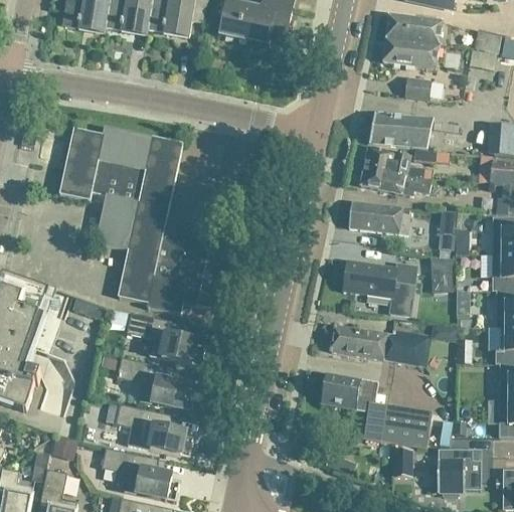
[(106,27),(110,0),(66,0),(62,25),(93,30),(94,25),(106,27)]
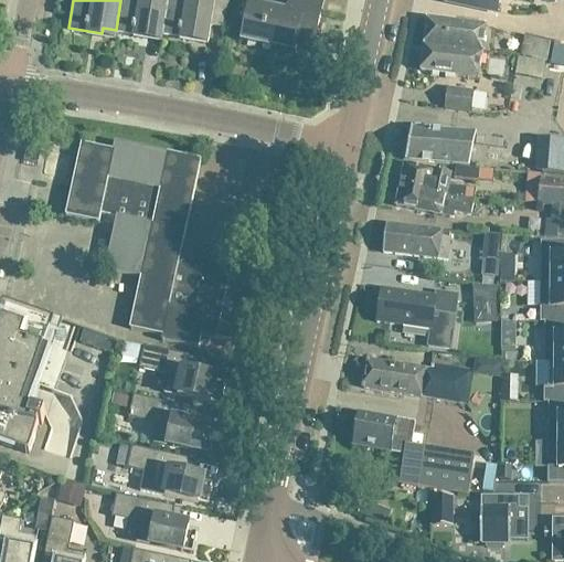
[(120,0),(116,30),(146,35),(147,29),(162,31),(168,0),(120,0)]
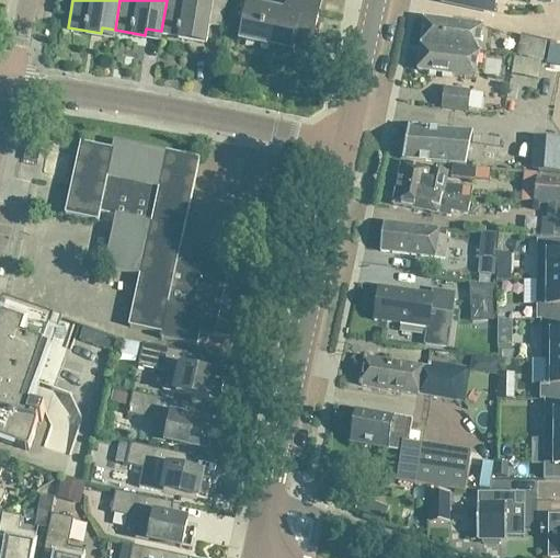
[(167,0),(161,31),(191,36),(193,23),(208,26),(209,20),(221,22),(225,0),(167,0)]
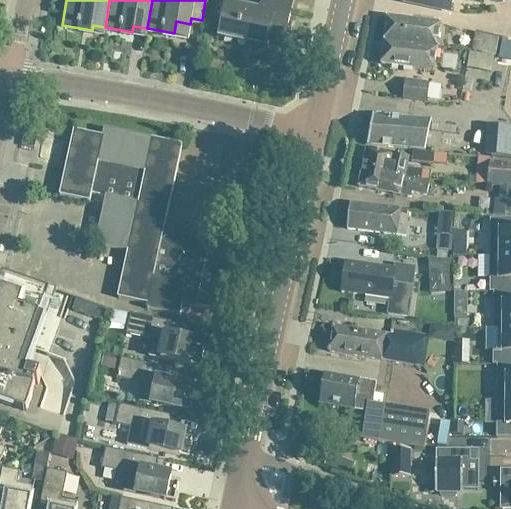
[(262,0),(261,8),(227,0),(219,33),(267,44),(269,34),(285,38),(292,0),(262,0)]
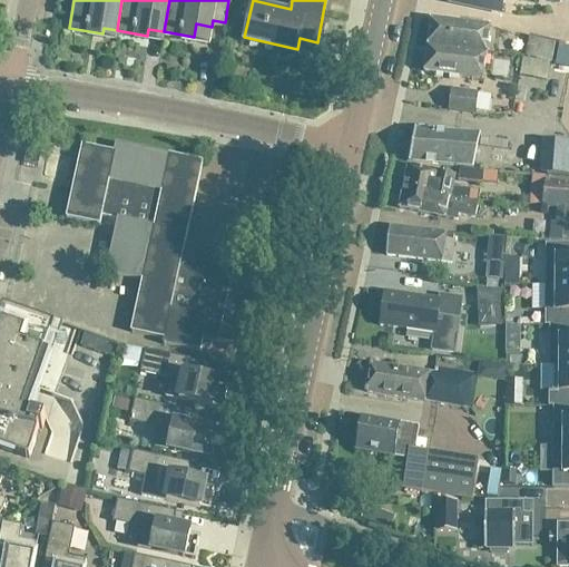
[(459,0),(501,9),(502,0),(459,0)]
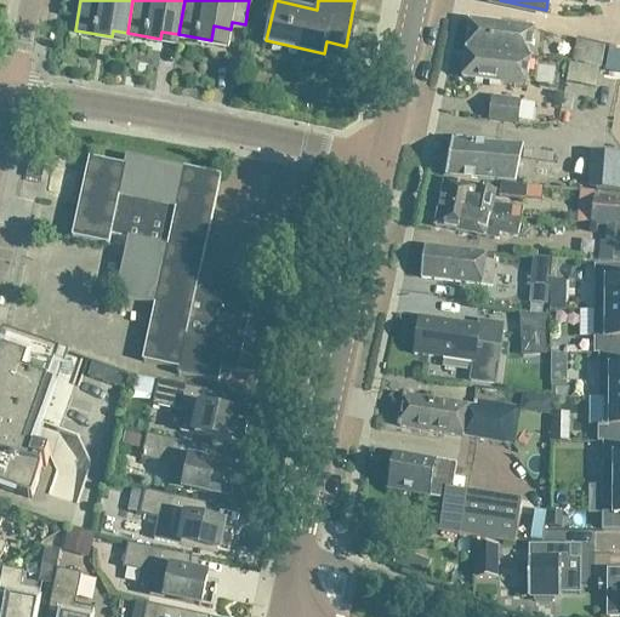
[(471,17),(467,46),(530,53),(534,24),(471,17)]
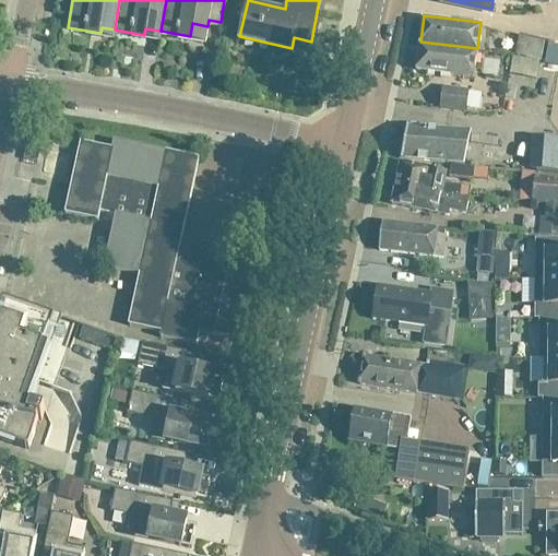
[(514,52),(542,58),(545,37),(518,32),(514,52)]
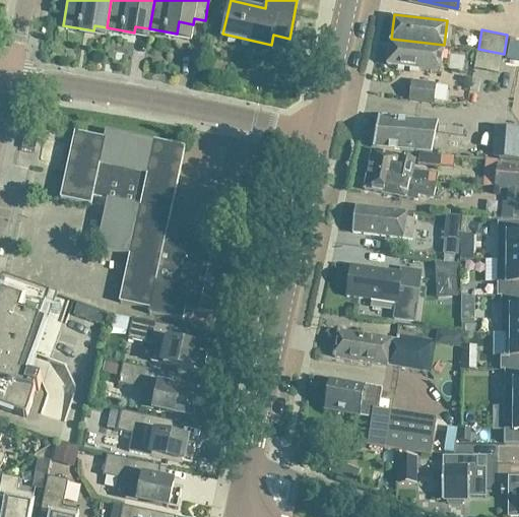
[(518,38),(509,37),(502,75),(518,78),(518,38)]
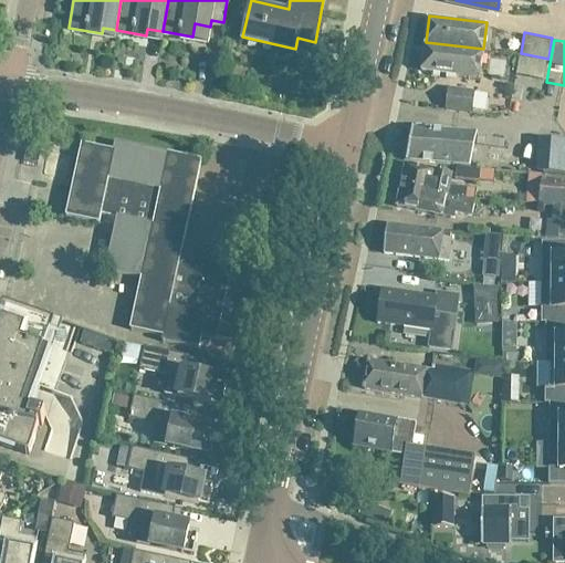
[(483,49),(426,42),(422,69),(480,75),(483,49)]
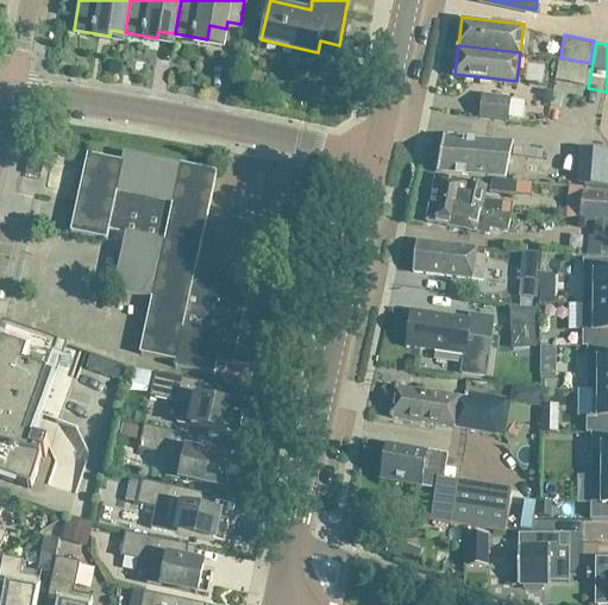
[(482,93),(480,115),(508,118),(511,95),(482,93)]
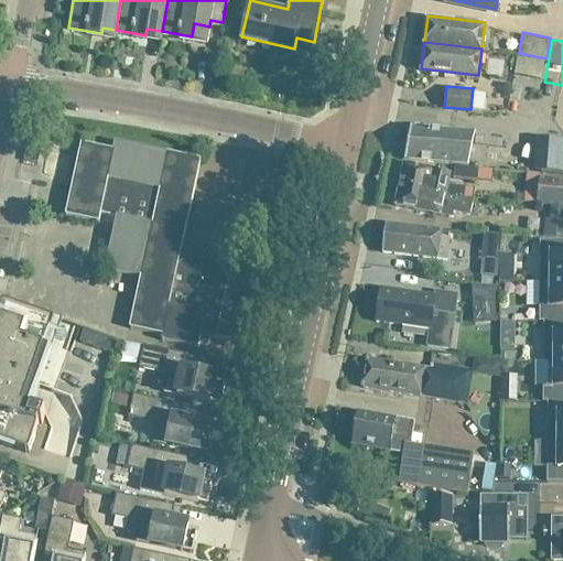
[(415,122),(412,126),(409,126),(403,157),(455,162),(469,163),(471,158),(476,131),(425,127),(424,122),(415,122)]
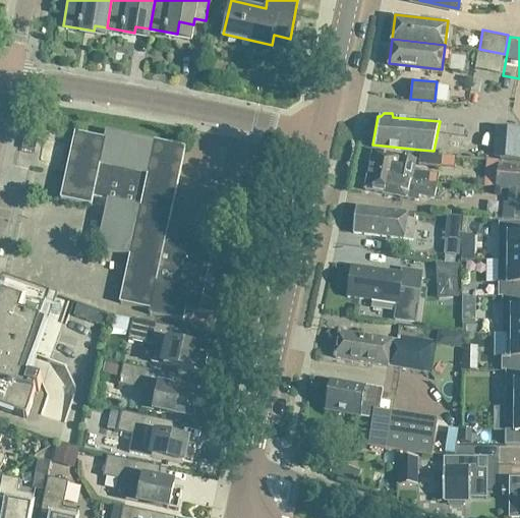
[(70,130),(59,197),(92,204),(94,192),(104,194),(95,246),(129,252),(138,196),(141,197),(146,175),(161,177),(163,166),(151,164),(156,135),(103,126),(102,135),(70,130)]
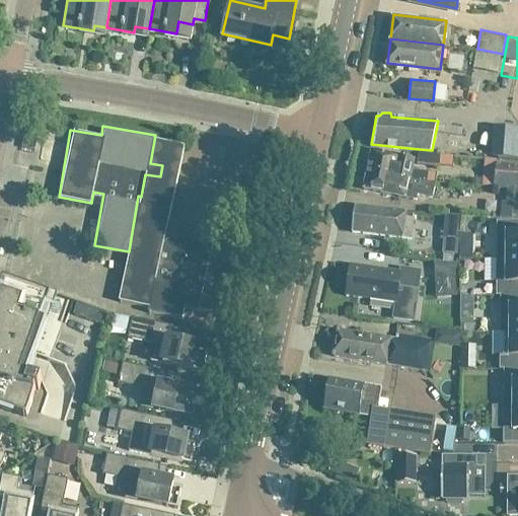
[(371,148),(367,167),(393,172),(393,175),(418,180),(426,180),(428,169),(412,167),(414,157),(371,148)]
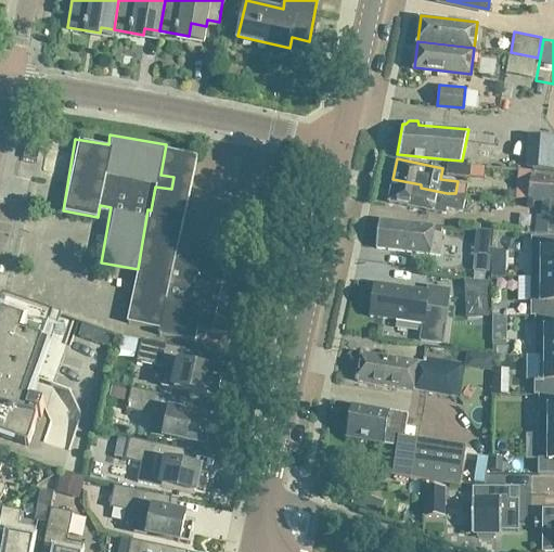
[(448,159),(447,171),(469,174),(472,162),(462,161),(448,159)]
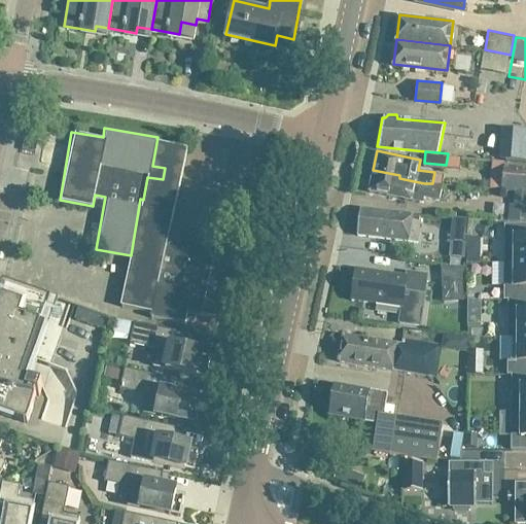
[(525,164),(503,162),(500,186),(525,188),(525,164)]
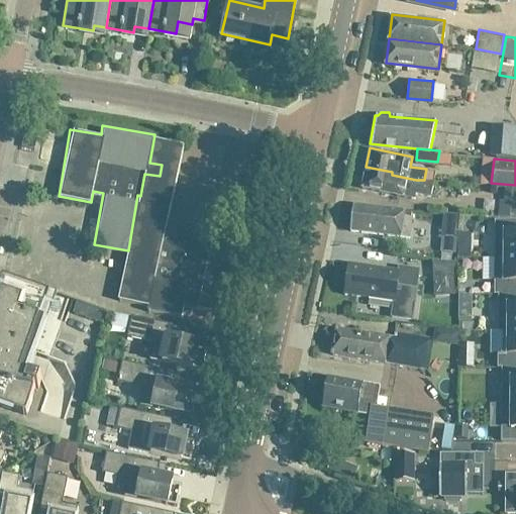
[(392,172),(366,167),(362,186),(414,197),(415,192),(430,195),(433,180),(416,180),(392,175),(392,172)]
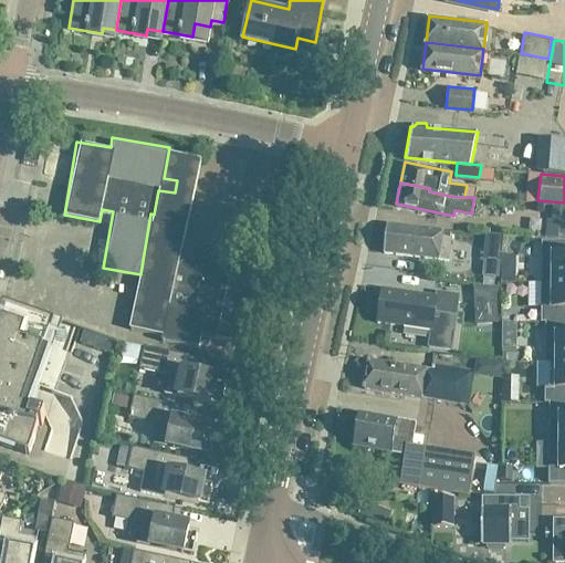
[(546,217),(545,232),(564,233),(564,219),(552,218),(546,217)]
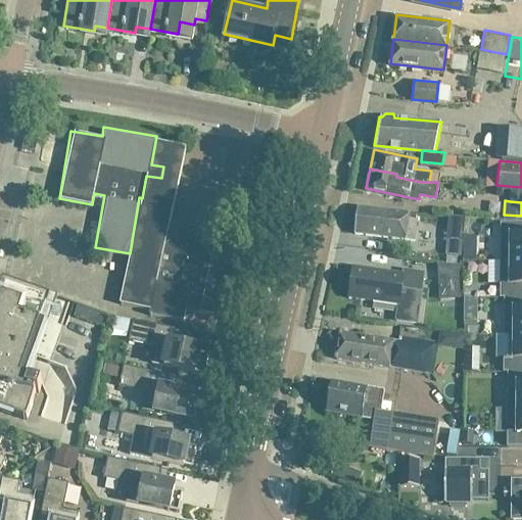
[(358,205),(354,231),(414,238),(416,219),(417,213),(411,213),(411,217),(408,217),(409,211),(358,205)]
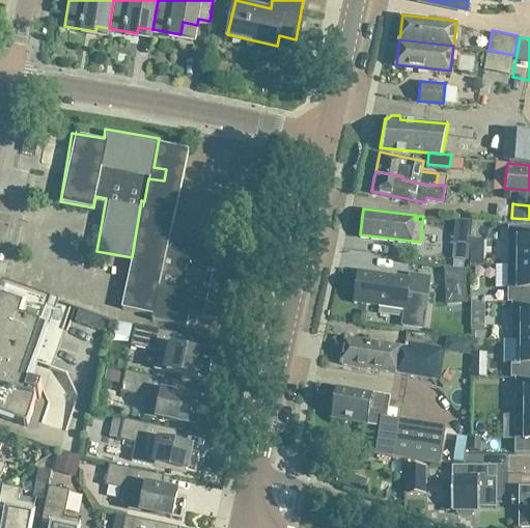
[(472,220),(455,218),(453,242),(470,243),(472,220)]
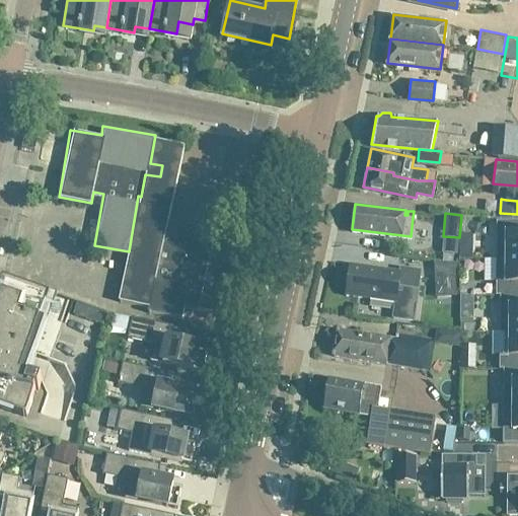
[(497,255),(517,255),(517,219),(497,219),(497,255)]
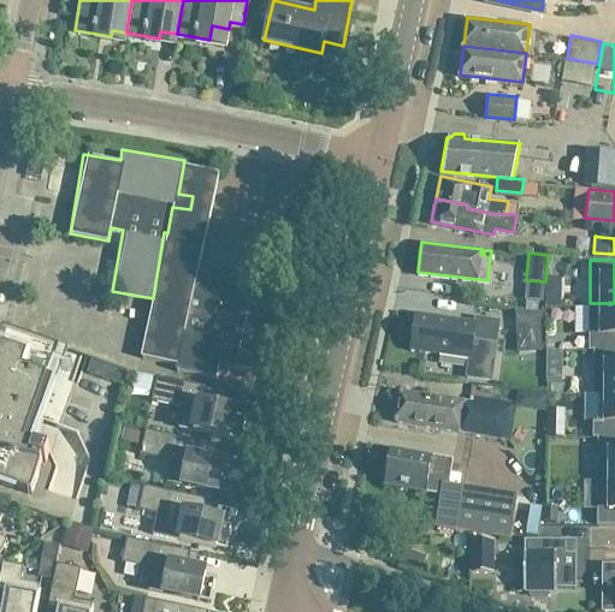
[(212,313),(210,324),(235,328),(242,289),(200,280),(194,309),(212,313)]
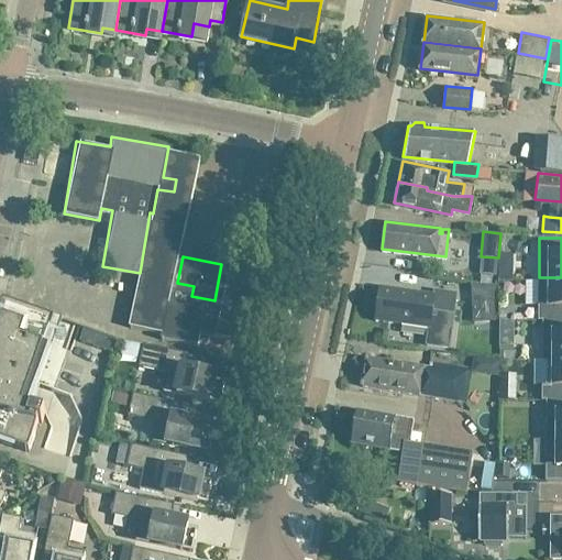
[(138,272),(127,324),(206,339),(211,308),(163,299),(167,277),(138,272)]
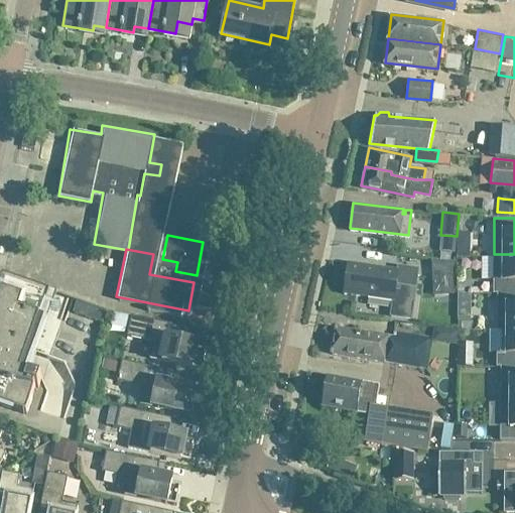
[(497,291),(514,290),(514,254),(494,254),(493,291),(497,291)]
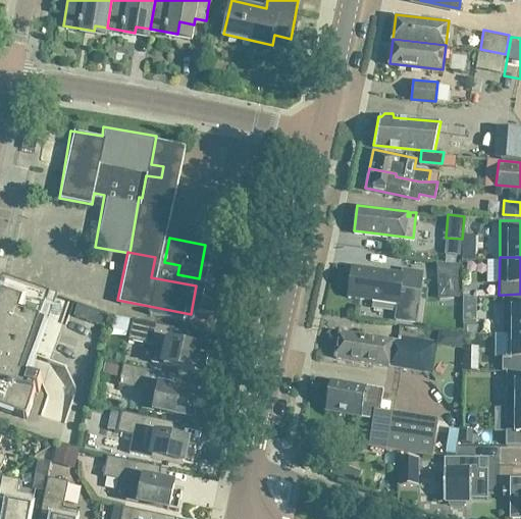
[(402,271),(387,269),(352,264),(348,295),(398,302),(395,318),(415,321),(422,270),(403,267),(402,271)]
